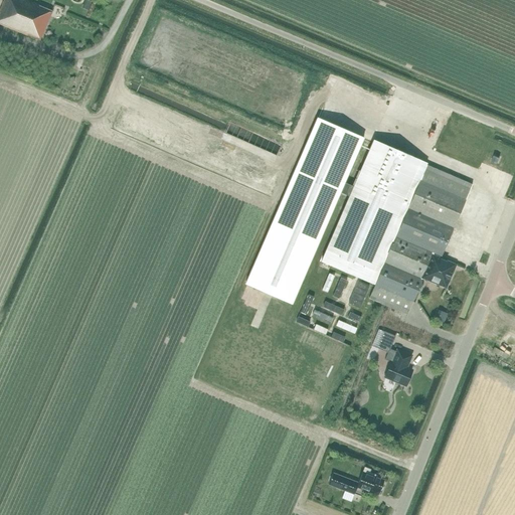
[(52,11),(46,8),(25,0),(3,0),(0,8),(0,24),(40,41),(52,11)]
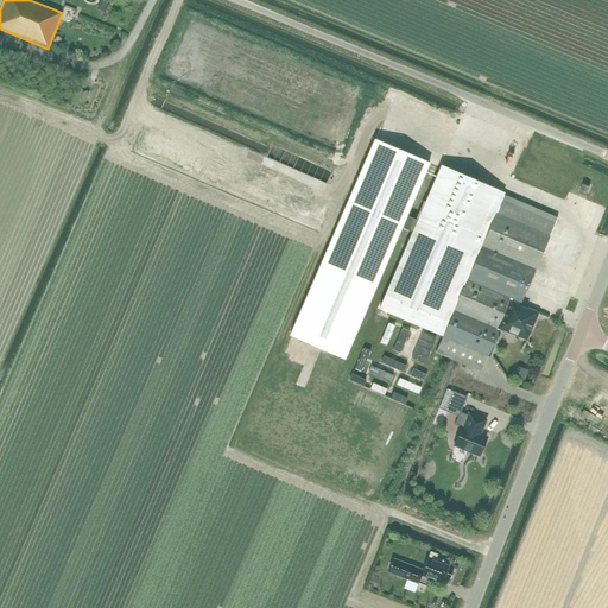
[(481,372),(500,330),(498,329),(510,302),(508,301),(510,298),(520,303),(557,219),(441,168),(418,221),(407,216),(430,163),(374,139),(290,336),(344,360),(403,227),(413,232),(379,309),(443,337),(436,353),(481,372)]
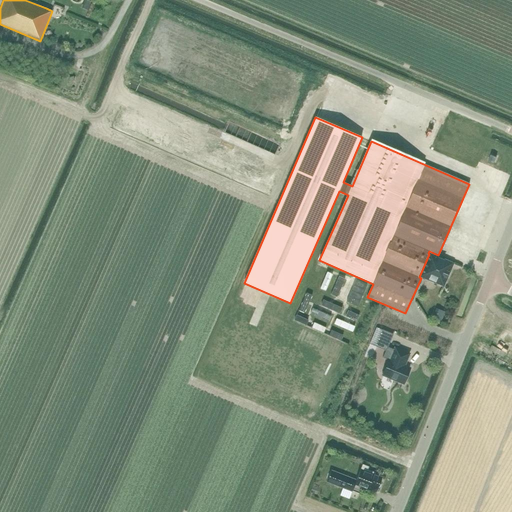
[(494,165),(497,158),(491,155),(487,163),(494,165)]
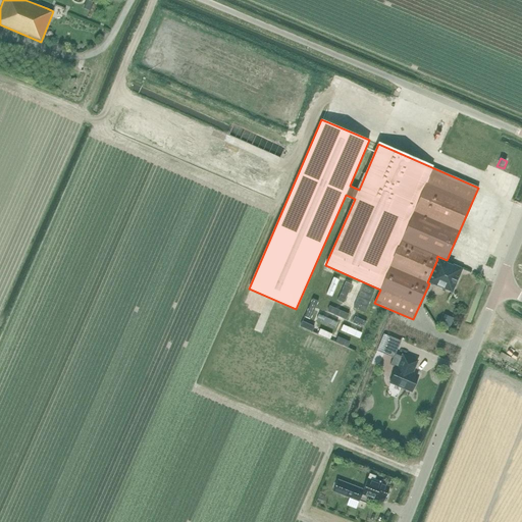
[(518,194),(521,181),(521,180),(518,179),(513,192),(518,194)]
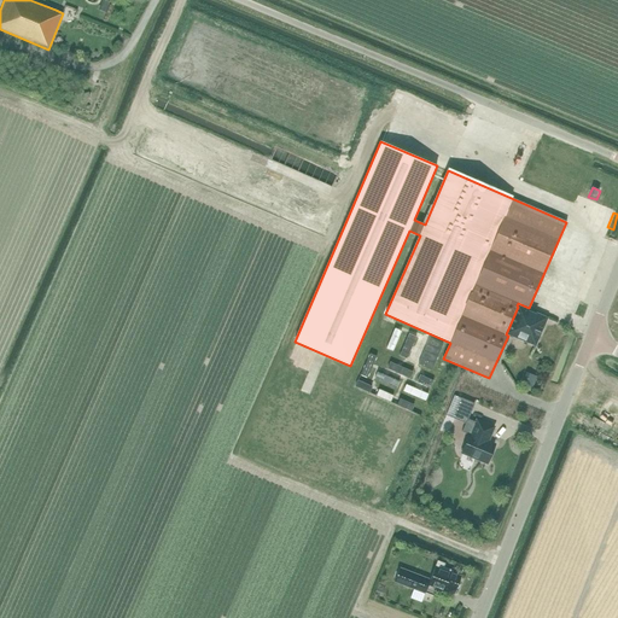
[(506,334),(508,336),(508,334),(536,345),(547,319),(518,307),(506,334)]
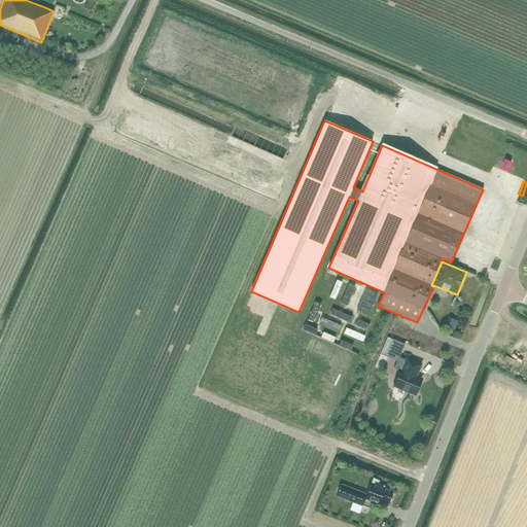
[(340,296),(347,299),(351,280),(344,278),(340,296)]
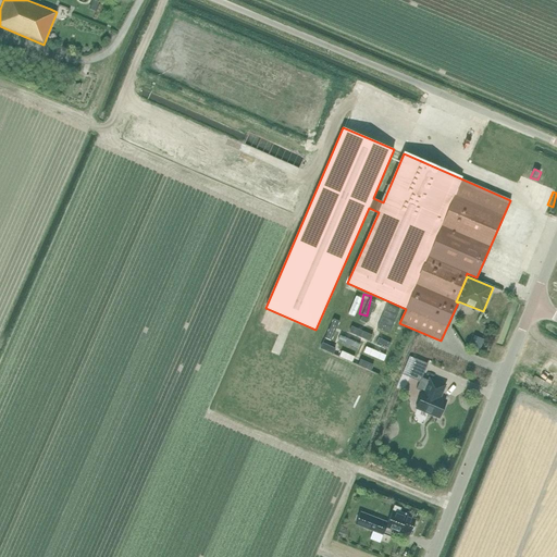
[(369,318),(378,321),(384,301),(375,298),(369,318)]
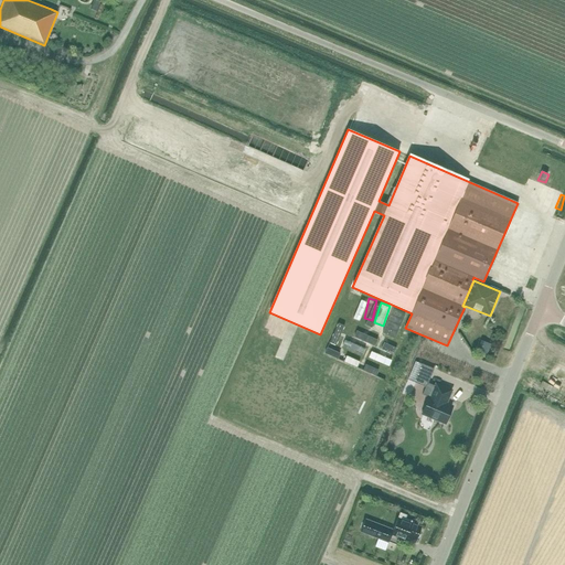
[(279,341),(285,343),(291,328),(286,326),(279,341)]
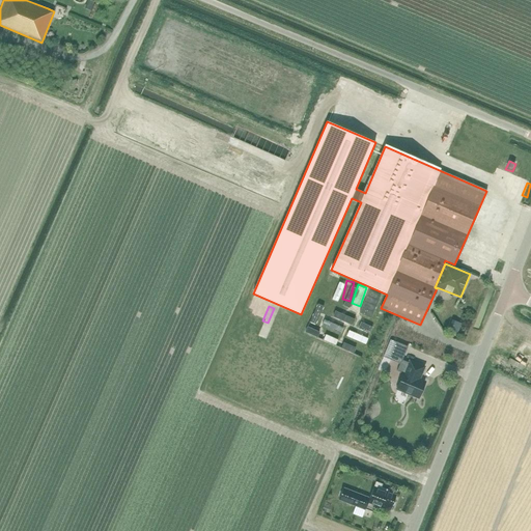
[(391,340),(380,366),(385,369),(389,359),(399,364),(397,370),(404,373),(403,373),(396,389),(418,398),(424,383),(419,380),(424,367),(410,361),(409,363),(402,360),(408,347),(396,342),(391,340)]
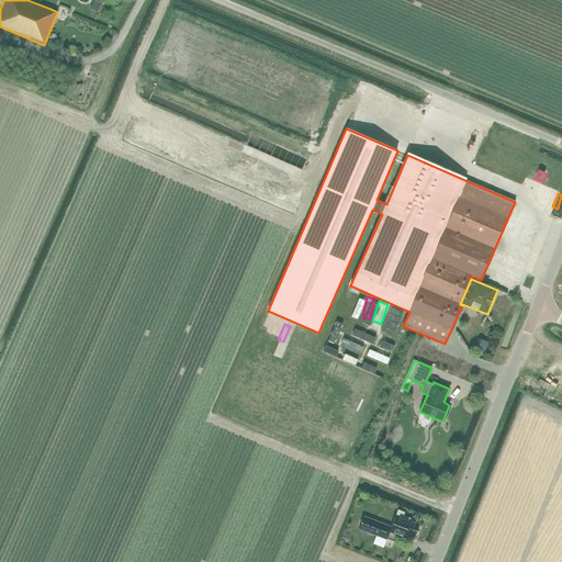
[(383,373),(392,377),(394,371),(385,368),(383,373)]
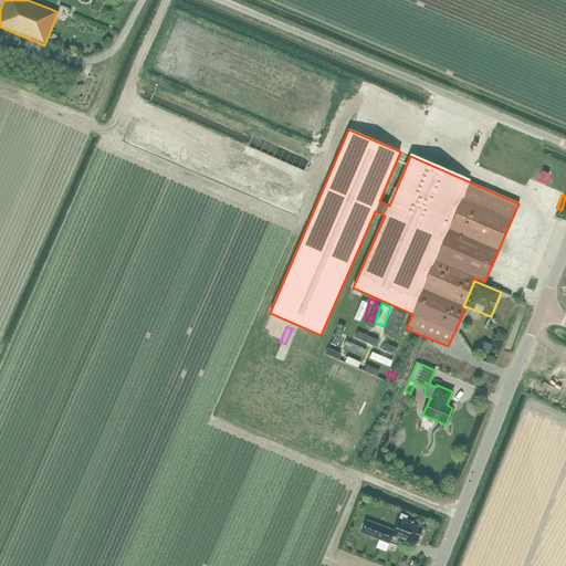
[(407,516),(401,514),(394,531),(366,520),(362,532),(389,543),(392,535),(407,541),(408,538),(417,542),(422,528),(413,525),(415,523),(406,520),(407,516)]
